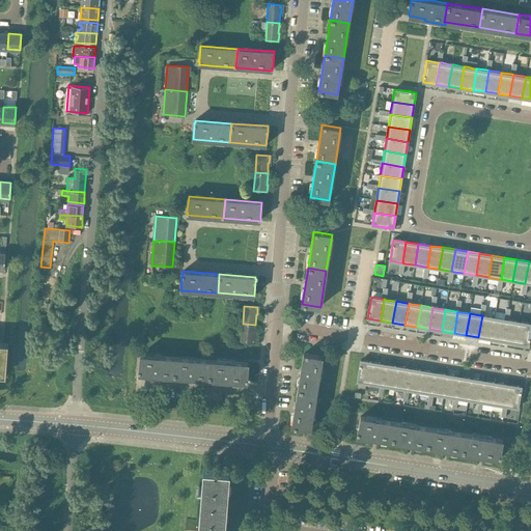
[(482,315),(478,337),(491,339),(495,317),(484,316),(482,315)]
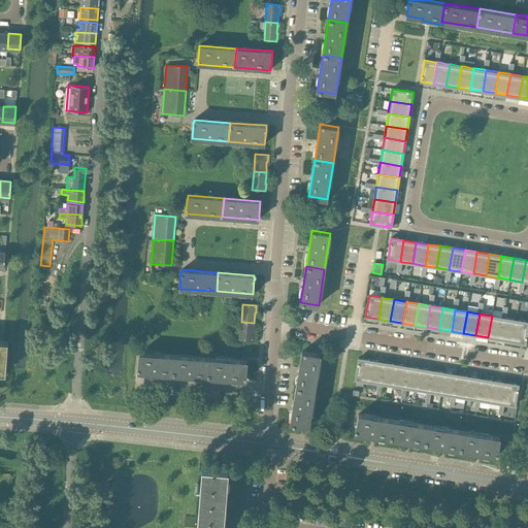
[(492,316),(488,337),(500,339),(503,318),(501,318),(492,316)]
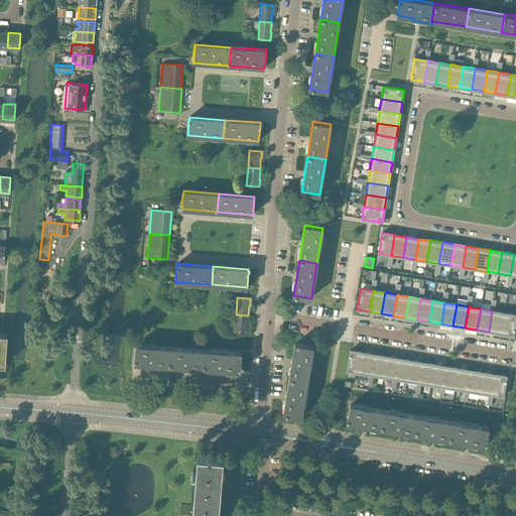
[(492,310),(489,332),(501,334),(504,312),(495,310),(492,310)]
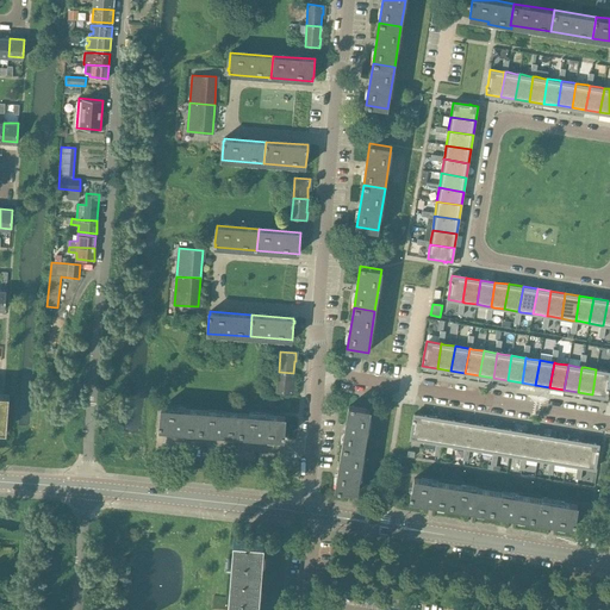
[(609,372),(596,369),(592,394),(607,397),(608,391),(609,388),(608,388),(609,375),(609,372)]
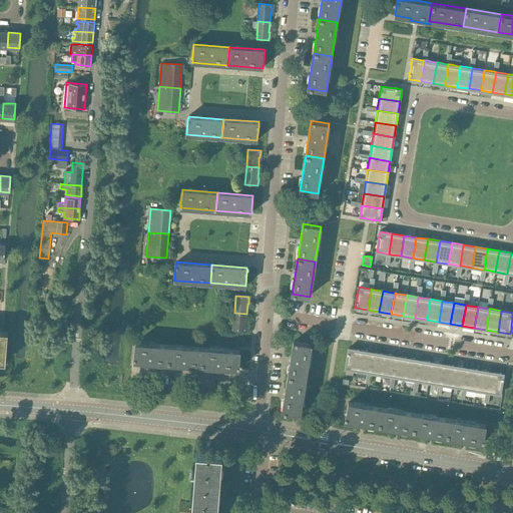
[(246,314),(234,313),(232,330),(245,331),(246,324),(245,324),(246,314)]
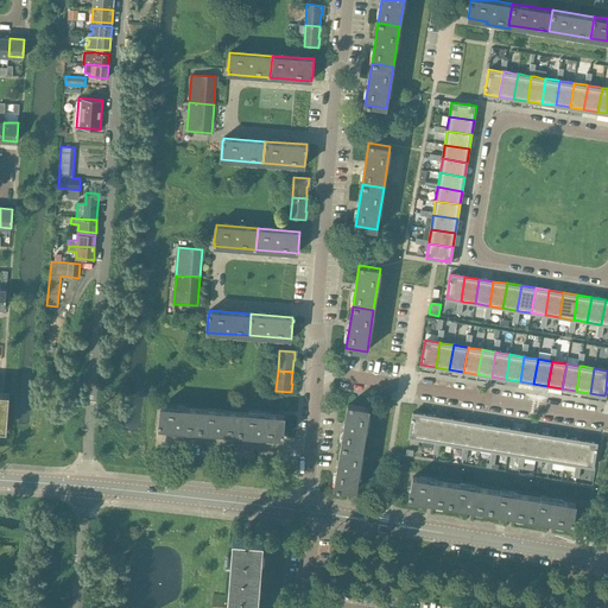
[(341,447),(362,450),(369,409),(348,405),(341,447)]
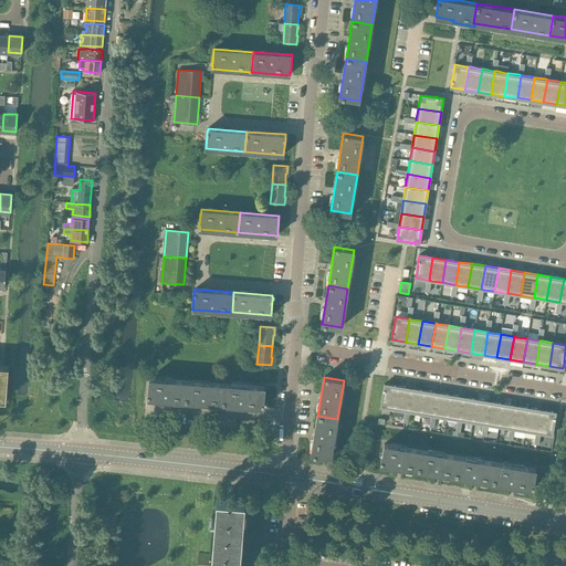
[(188,381),(171,379),(149,378),(148,394),(147,394),(147,396),(148,396),(148,398),(186,400),(186,398),(188,381)]
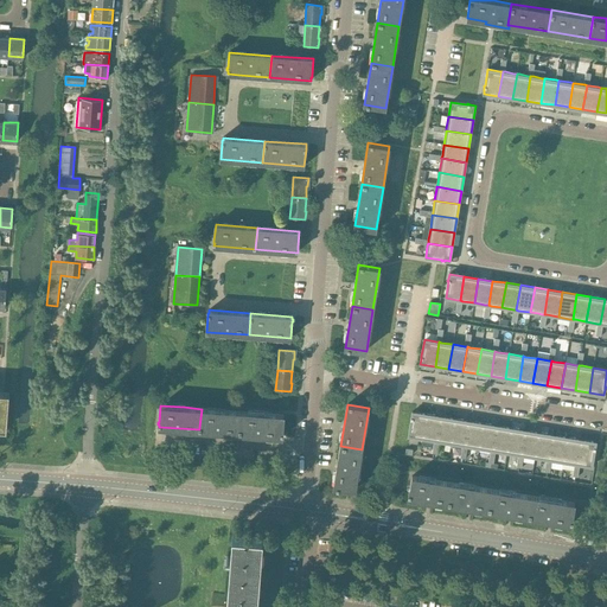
[(199,429),(241,433),(242,411),(202,409),(199,427),(199,429)]
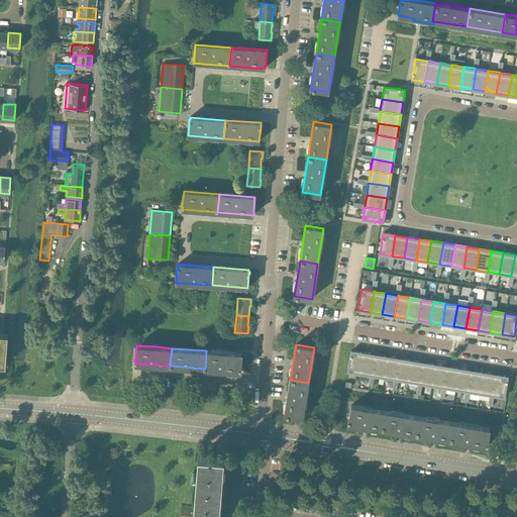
[(205,369),(240,372),(240,370),(241,370),(241,368),(240,368),(242,353),(206,350),(205,369)]
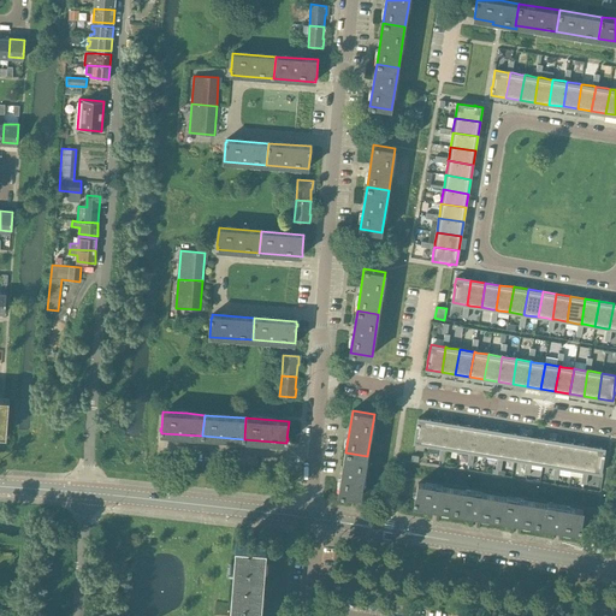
[(418,426),(414,443),(430,445),(433,420),(419,418),(418,424),(416,424),(416,426),(418,426)]
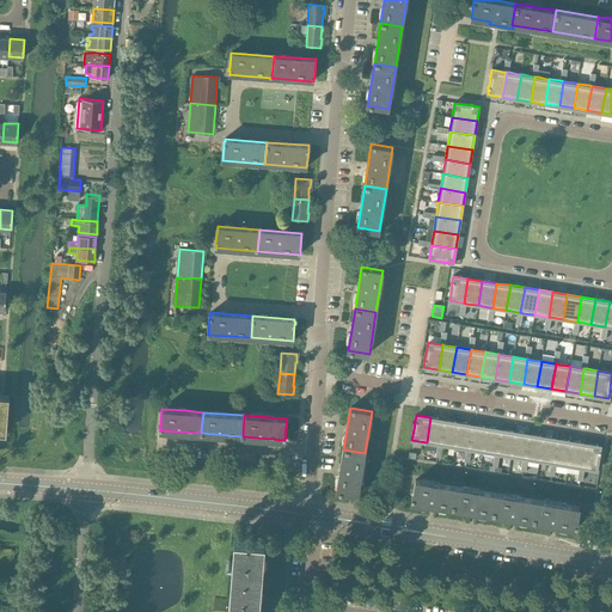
[(430,417),(427,442),(436,444),(438,445),(440,445),(445,420),(432,417),(430,417)]
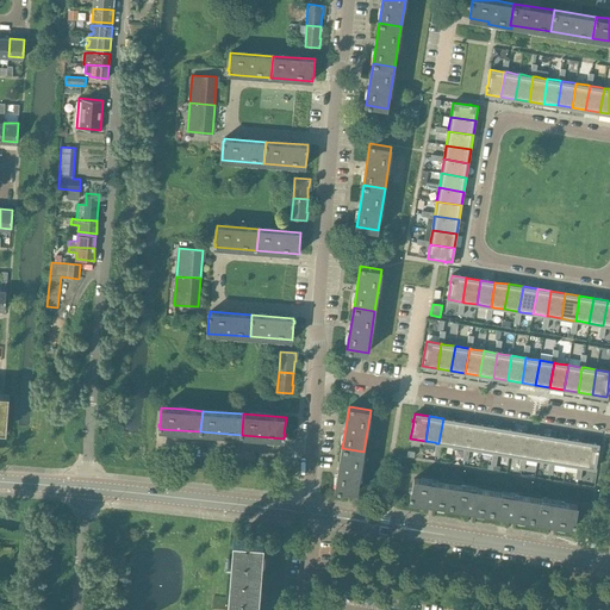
[(443,418),(439,443),(442,443),(453,446),(458,421),(443,418)]
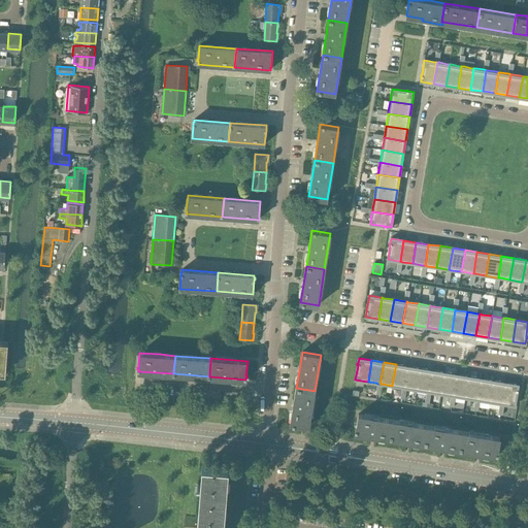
[(396,364),(392,386),(402,387),(404,388),(408,366),(396,364)]
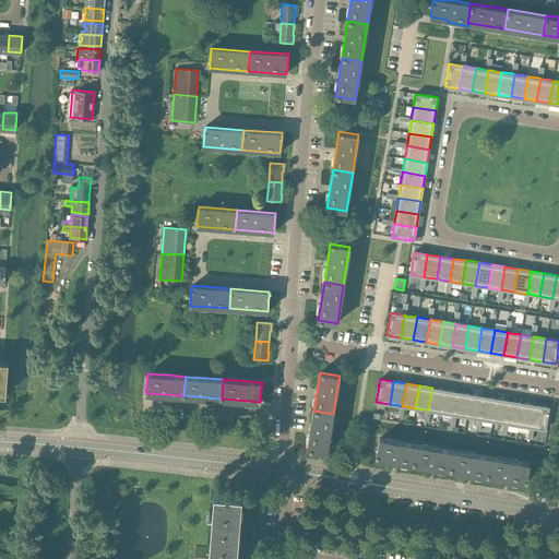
[(432,388),(428,411),(430,411),(441,413),(444,390),(432,388)]
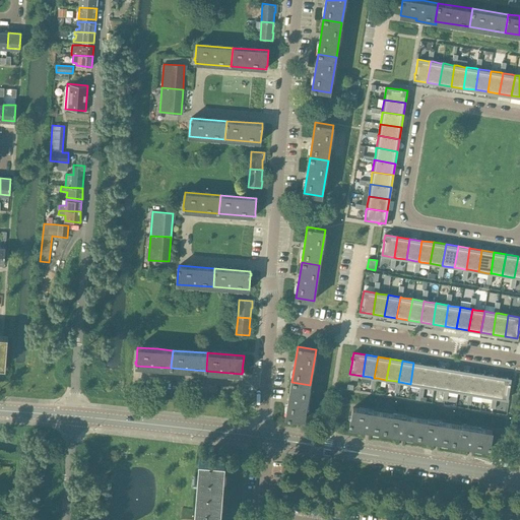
[(413,363),(410,384),(420,385),(423,386),(426,365),(413,363)]
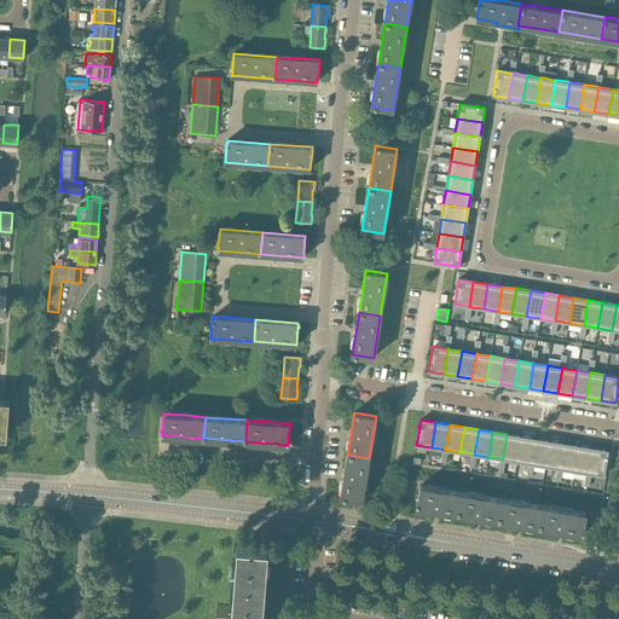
[(507,434),(503,460),(505,460),(518,462),(521,437),(507,434)]
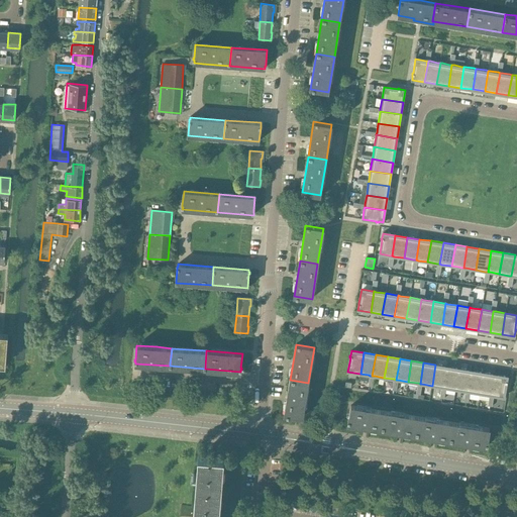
[(435,365),(432,386),(441,387),(443,388),(447,367),(435,365)]
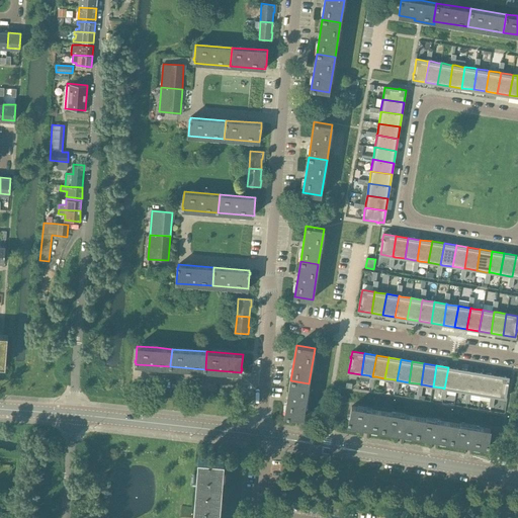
[(448,367),(444,389),(447,389),(456,391),(460,369),(448,367)]
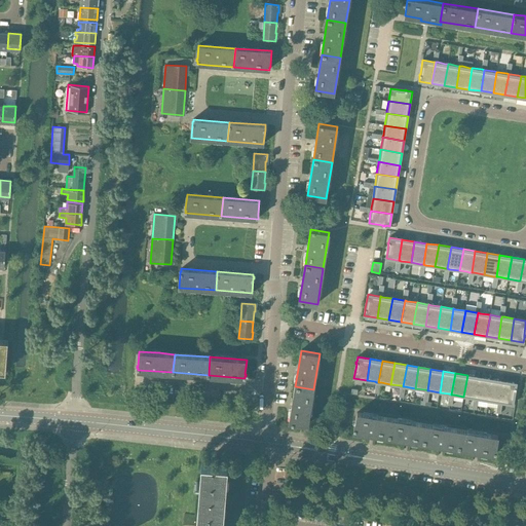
[(467,375),(463,397),(474,398),(476,399),(480,377),(467,375)]
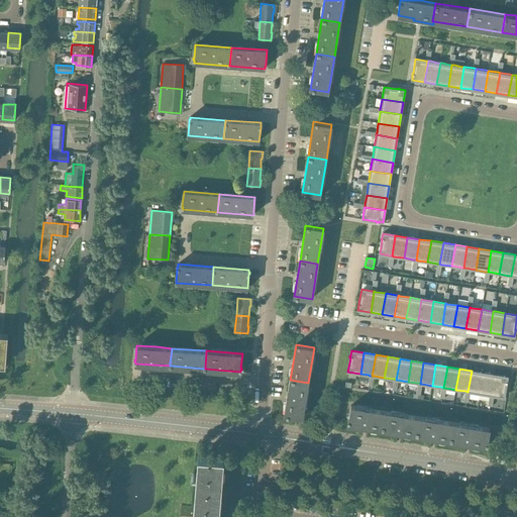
[(472,371),(468,392),(470,392),(480,394),(483,373),(472,371)]
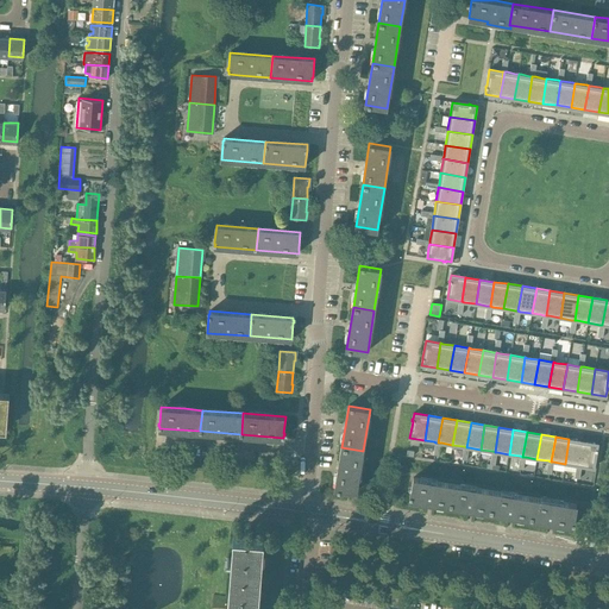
[(569,439),(565,464),(577,465),(579,465),(583,441),(569,439)]
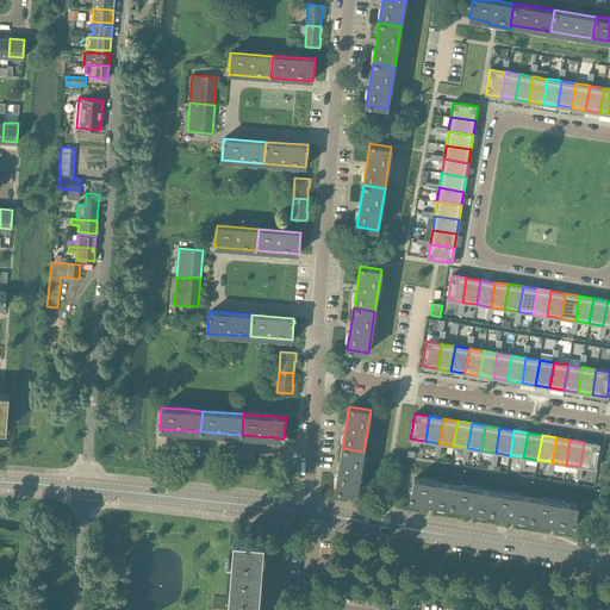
[(584,442),(580,466),(583,467),(595,470),(598,453),(598,450),(599,444),(584,442)]
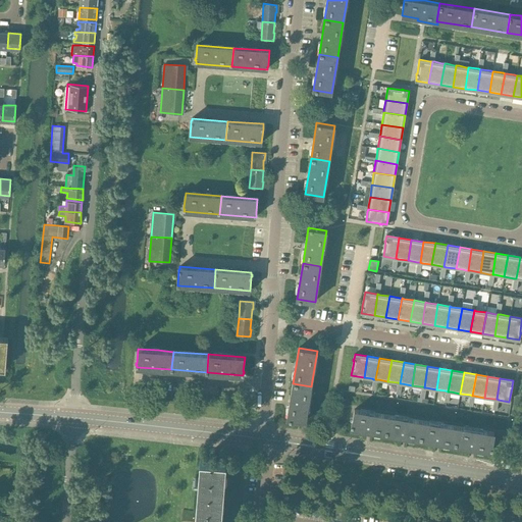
[(305,421),(306,417),(311,386),(293,383),(286,419),(305,421)]
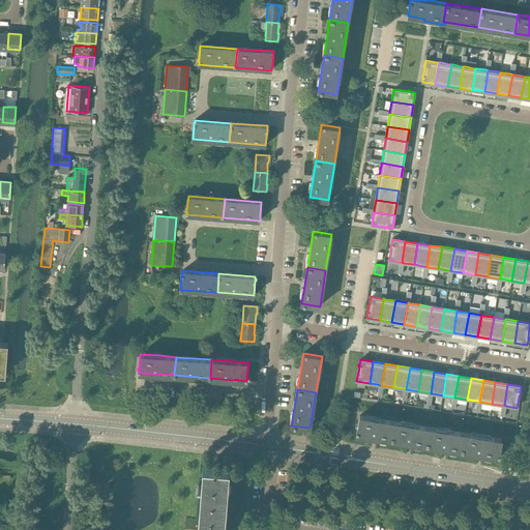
[(394,421),(359,416),(356,434),(391,440),(394,421)]
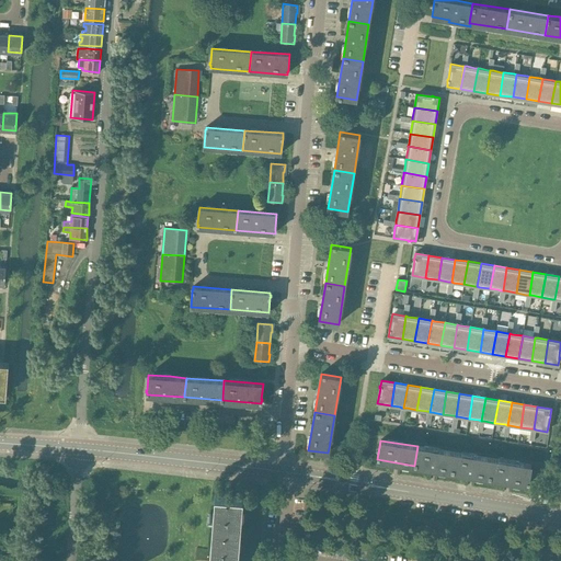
[(456,453),(418,446),(414,466),(453,472),(456,453)]
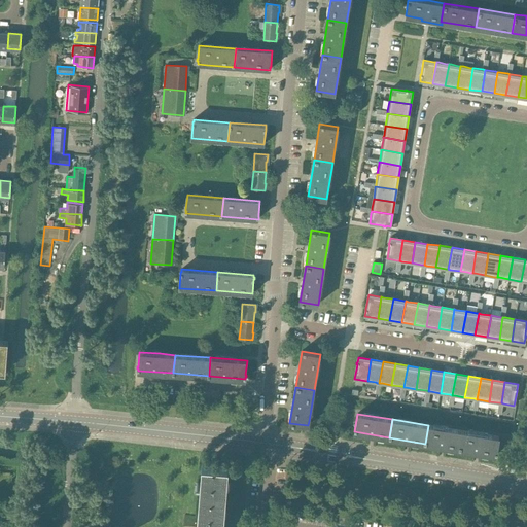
[(463,430),(428,425),(425,444),(460,449),(463,430)]
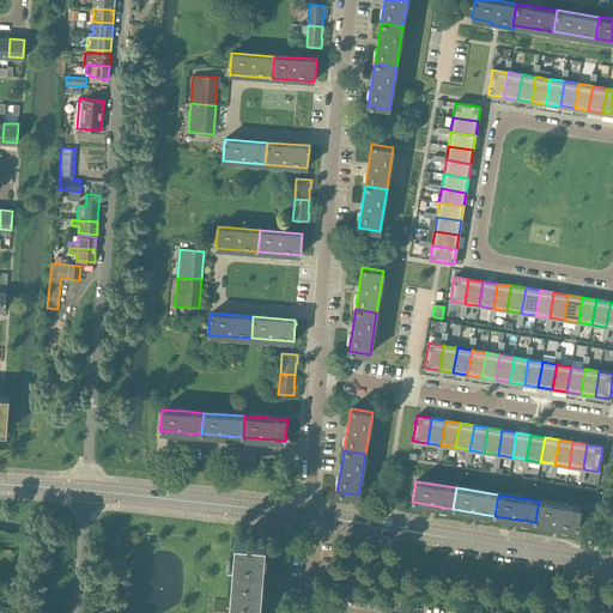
[(580,508),(539,501),(535,522),(576,529),(580,508)]
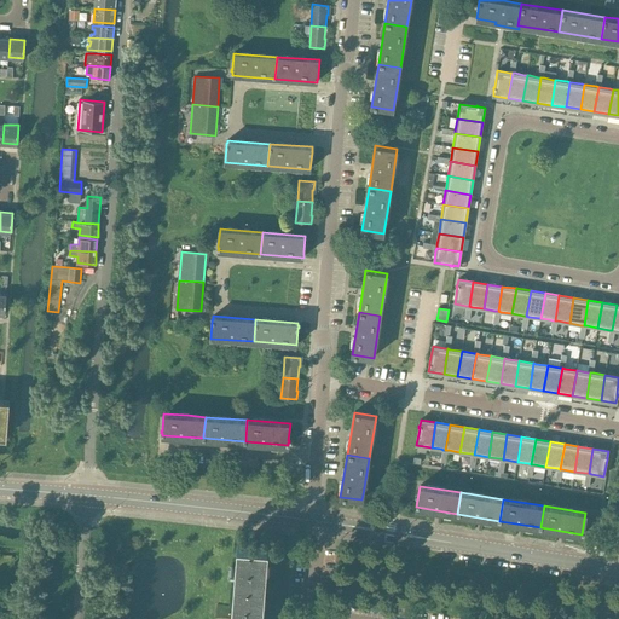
[(262,618),(268,548),(237,545),(237,547),(241,547),(235,618),(262,618)]
